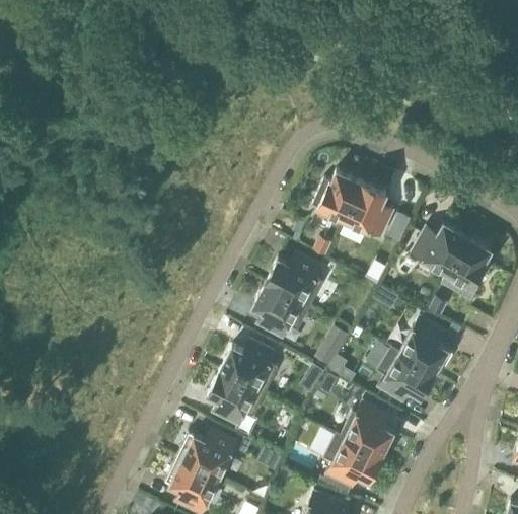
[(313,206),(345,221),(362,184),(337,171),(331,184),(324,180),(313,206)]
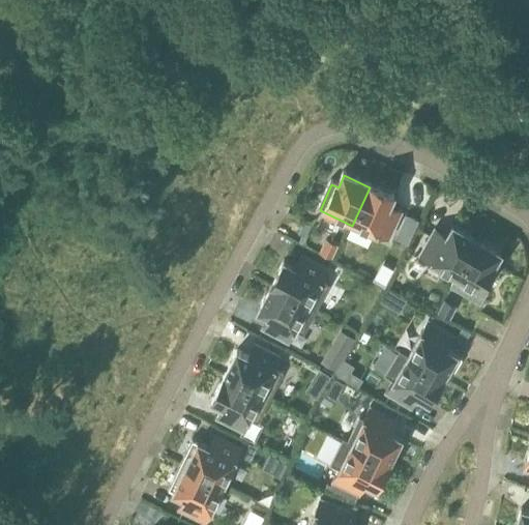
[(395,199),(370,187),(352,226),(390,242),(402,216),(389,211),(395,199)]
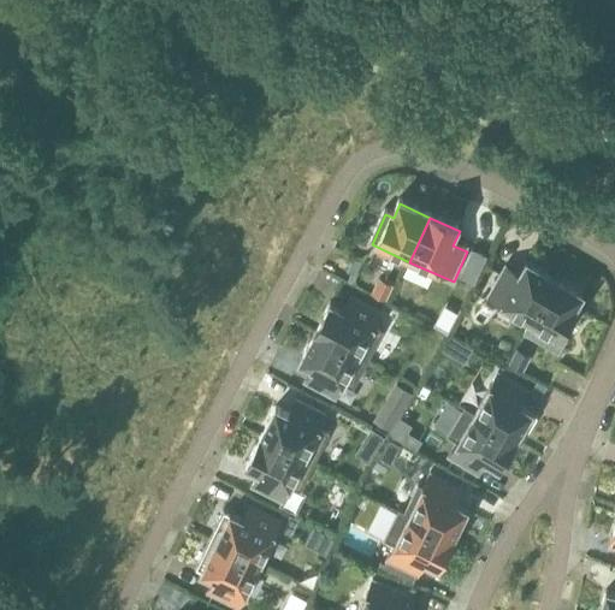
[(490,300),(531,325),(556,282),(527,266),(520,279),(506,272),(490,300)]
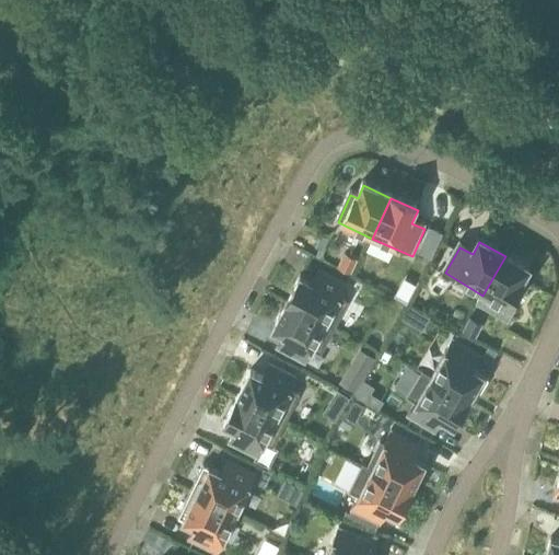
[(427,247),(421,259),(432,264),(438,253),(427,247)]
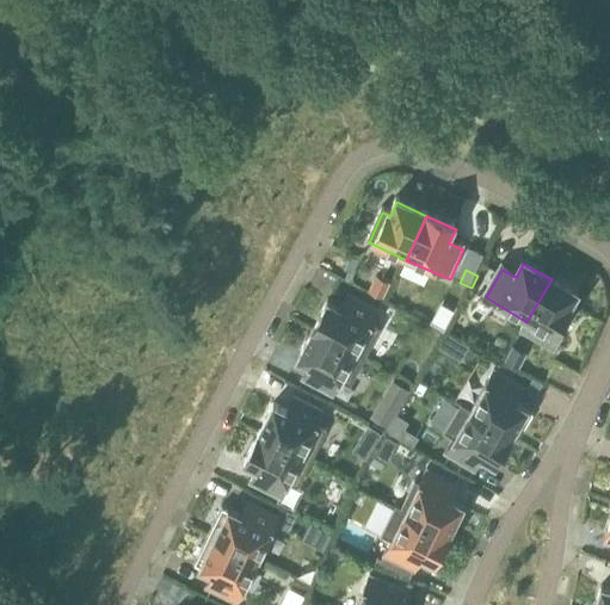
[(579,296),(552,279),(527,322),(562,343),(579,314),(572,309),(579,296)]
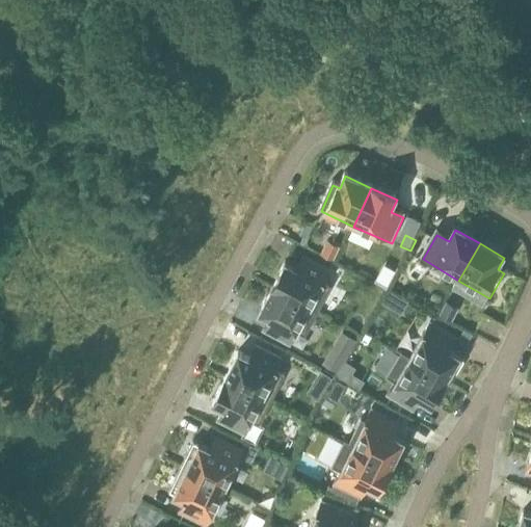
[(333,264),(339,253),(327,246),(321,258),(333,264)]
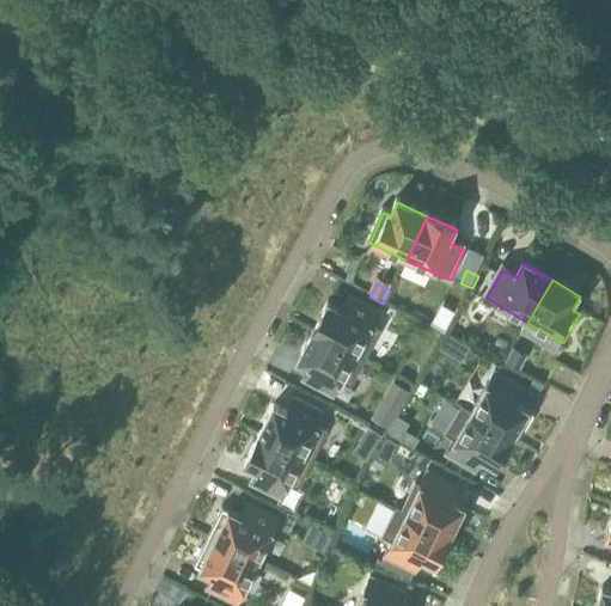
[(329,306),(313,335),(356,357),(379,316),(350,300),(343,313),(329,306)]
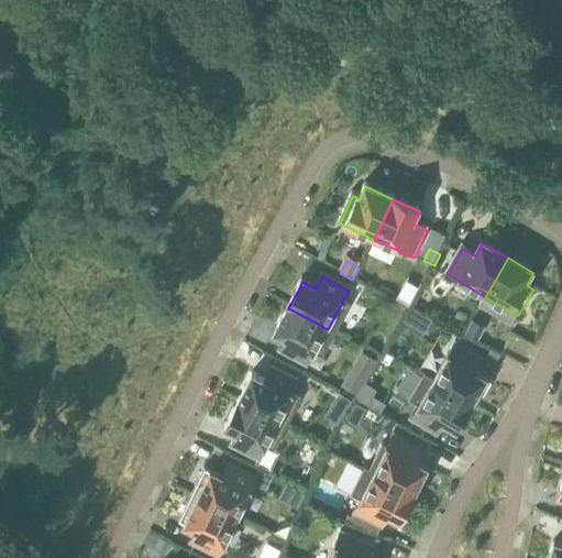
[(307,368),(328,329),(288,308),(275,335),(287,341),(281,353),(307,368)]
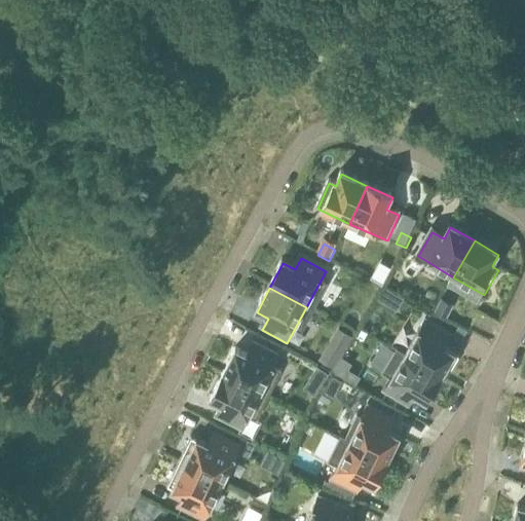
[(384,293),(378,303),(383,306),(389,296),(384,293)]
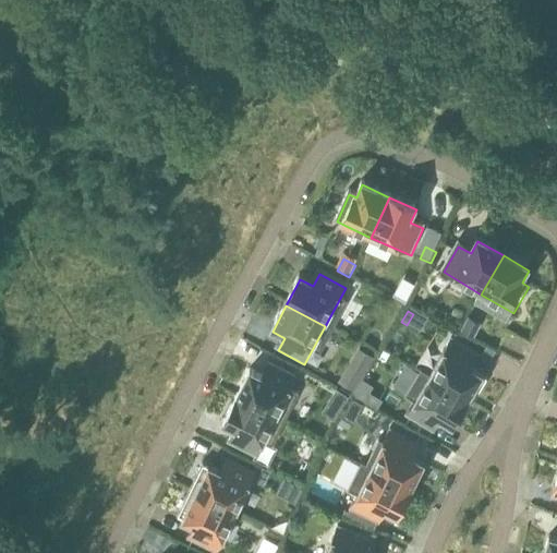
[(461,336),(473,341),(480,329),(468,323),(461,336)]
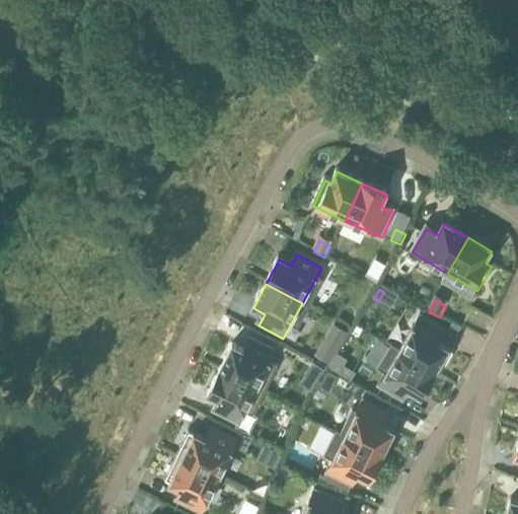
[(435,374),(435,375),(440,378),(454,354),(438,344),(444,333),(421,318),(399,353),(435,374)]
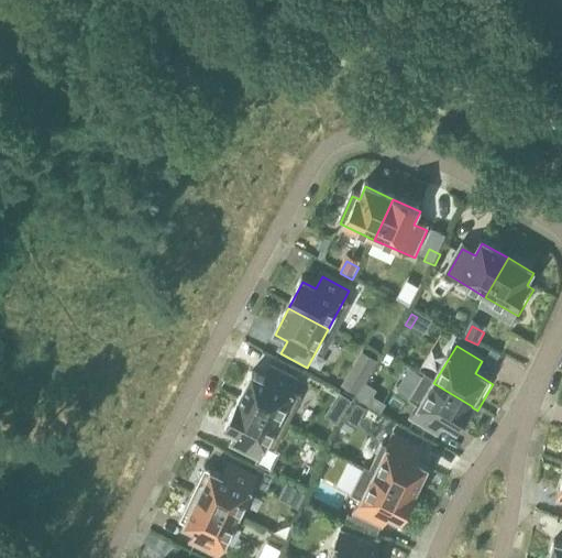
[(493,369),(498,360),(491,354),(484,364),(493,369)]
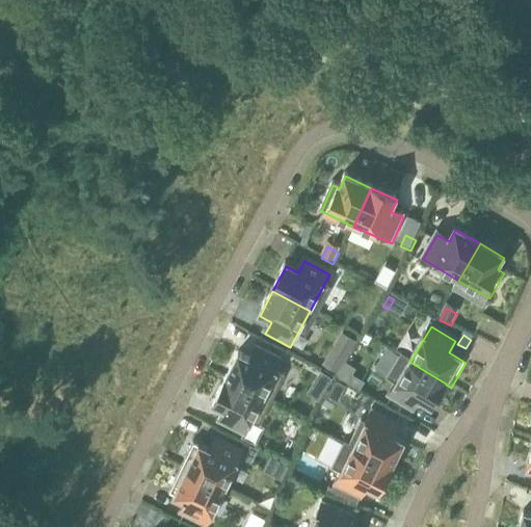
[(226,380),(264,399),(283,362),(257,349),(250,362),(238,356),(226,380)]
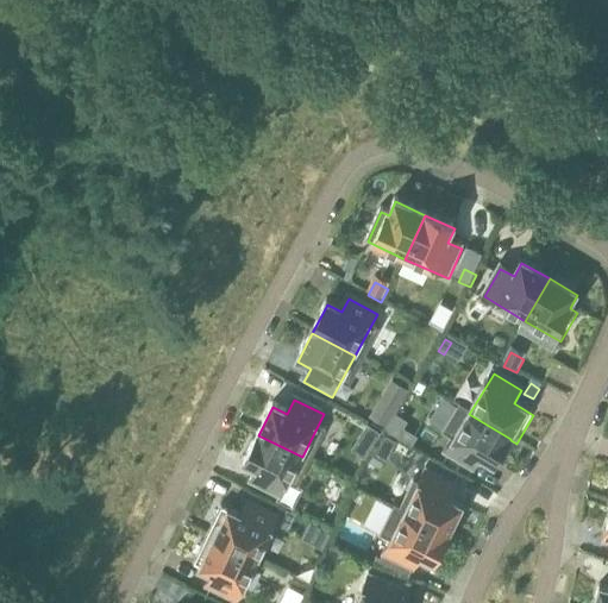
[(383,406),(373,422),(386,431),(396,414),(383,406)]
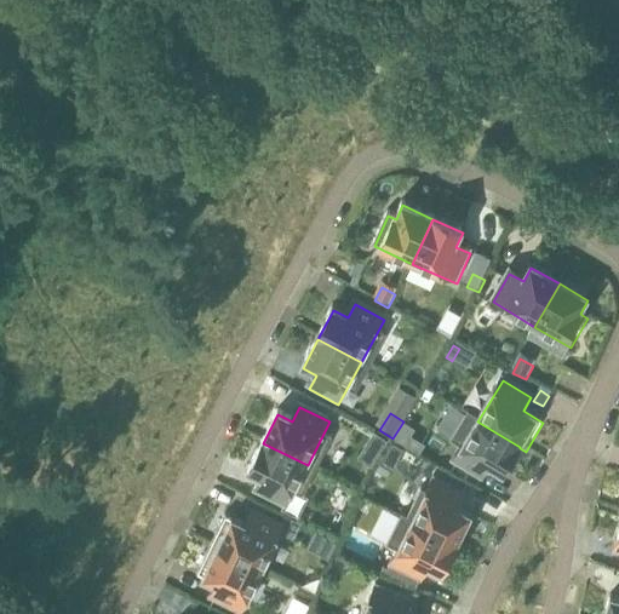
[(503,475),(520,448),(520,447),(477,422),(453,464),(481,481),(489,468),(503,475)]
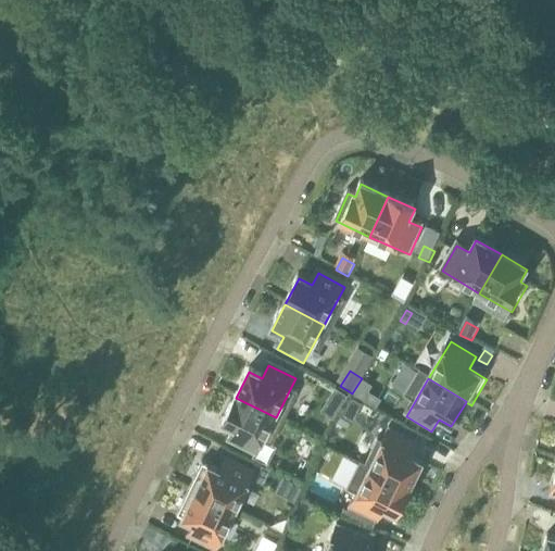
[(348,400),(337,392),(330,403),(341,411),(348,400)]
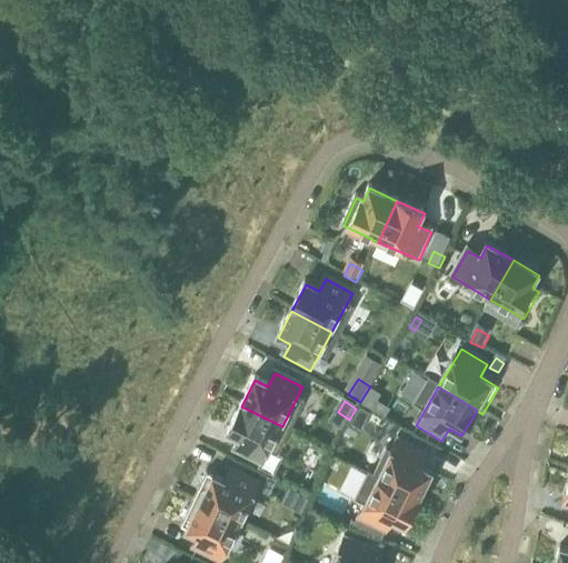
[(282,426),(241,406),(228,433),(241,440),(235,453),(262,466),(282,426)]
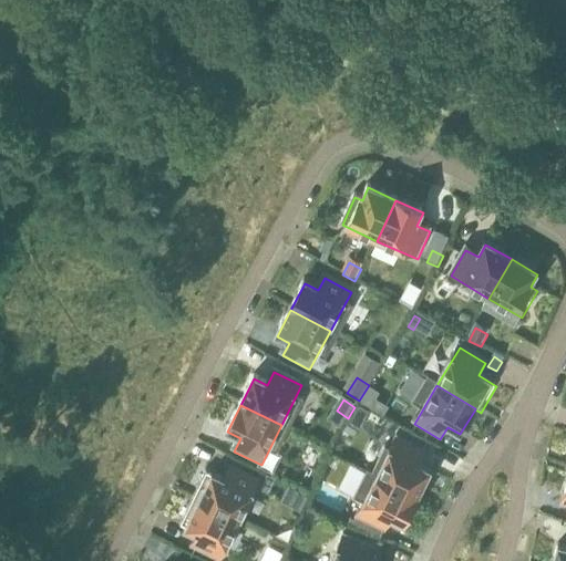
[(384,421),(389,414),(376,406),(371,413),(384,421)]
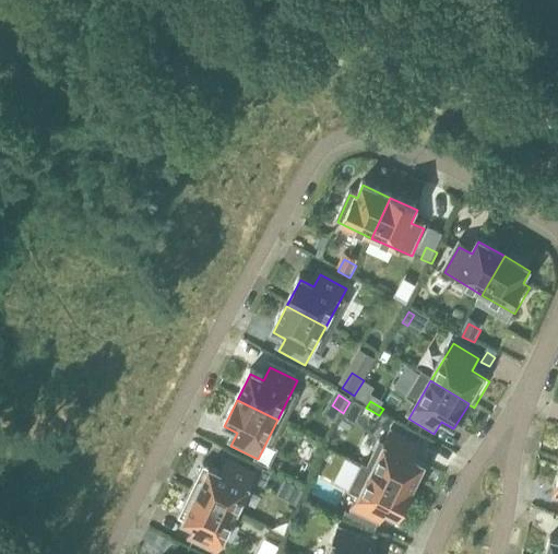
[(353,403),(343,423),(356,428),(366,409),(353,403)]
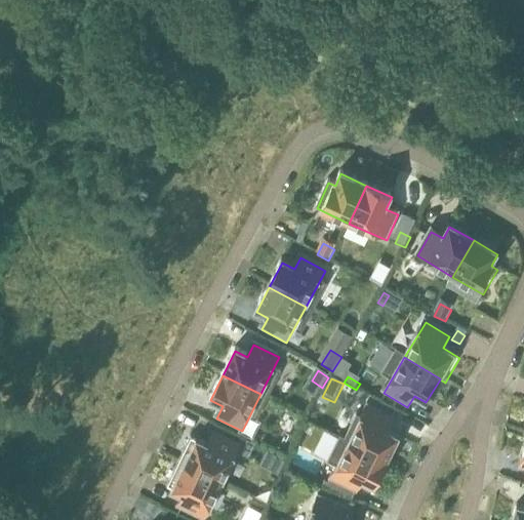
[(367,407),(349,444),(387,463),(399,438),(387,432),(393,420),(367,407)]
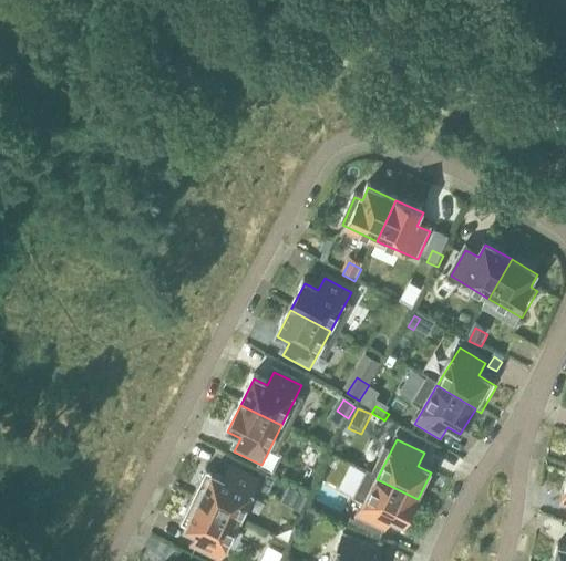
[(207,473),(194,500),(240,522),(259,482),(233,469),(226,482),(207,473)]
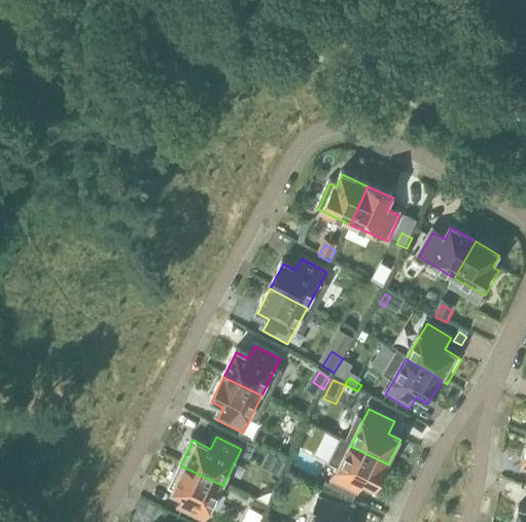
[(376,489),(388,464),(350,446),(331,483),(357,495),(363,484),(376,489)]
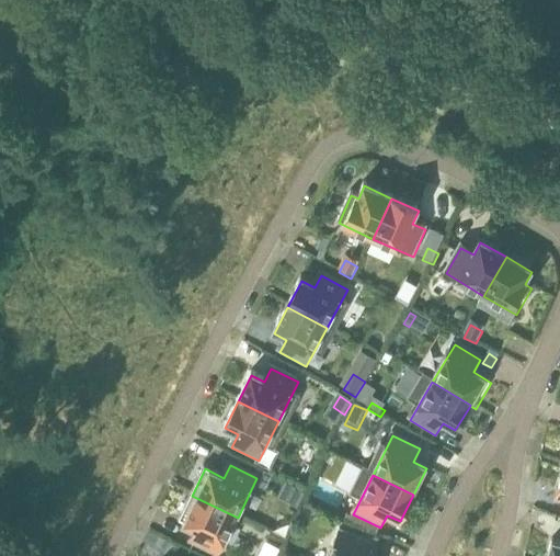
[(220,555),(238,518),(192,496),(179,522),(198,532),(192,544),(215,555),(220,555)]
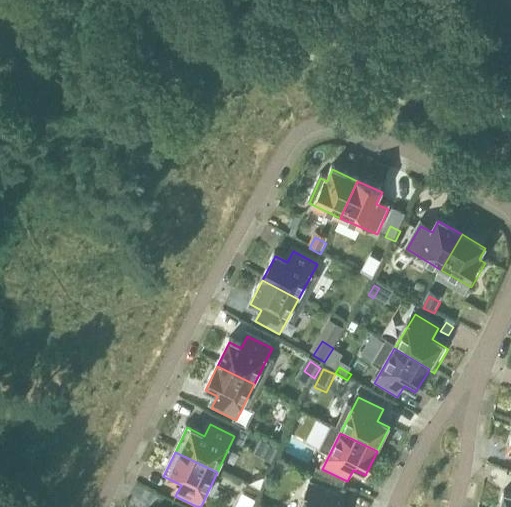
[(310,486),(302,506),(332,506),(336,496),(310,486)]
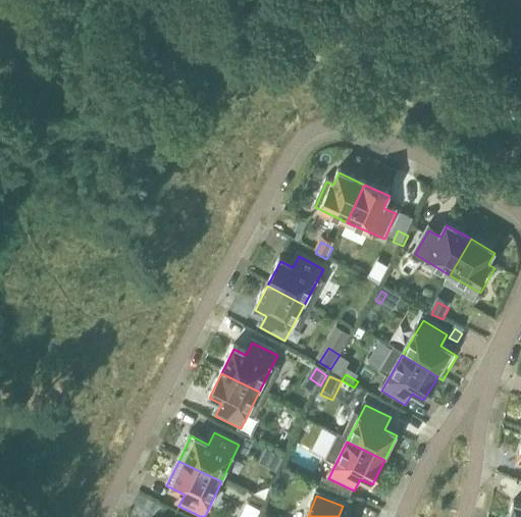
[(520,507),(515,505),(511,516),(520,516),(520,507)]
